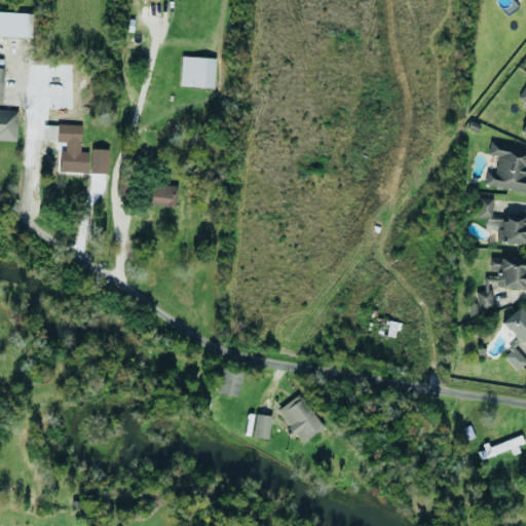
[(0,36),(31,37),(32,13),(0,11),(0,36)]
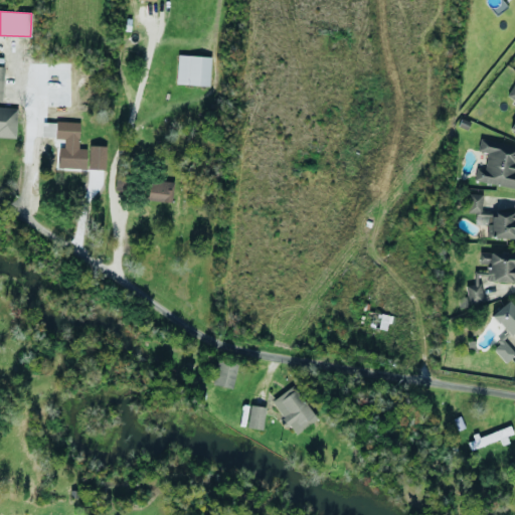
[(209,56),(176,55),(175,84),(208,86),(209,56)]
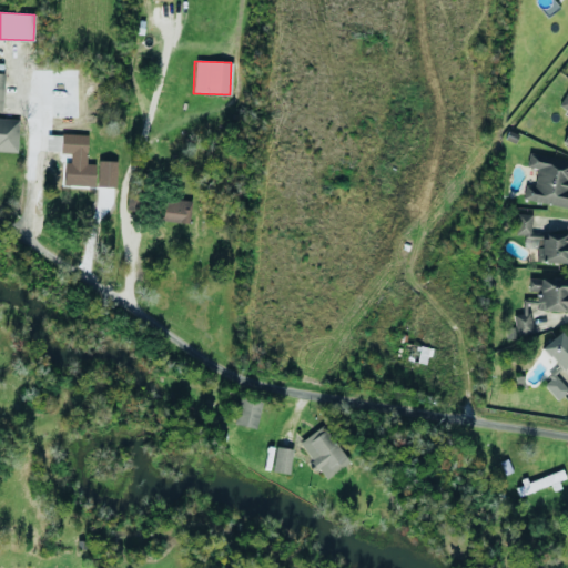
[(0,150),(17,151),(18,120),(0,118),(0,98),(1,73),(0,72),(0,150)]
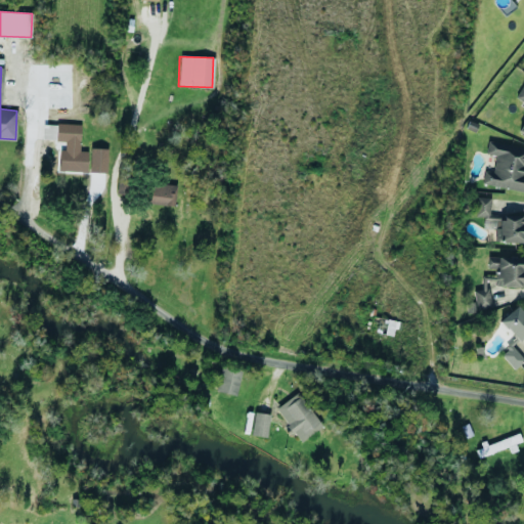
[(521,105),(523,107),(523,81),(515,97),(523,102),(521,105)]
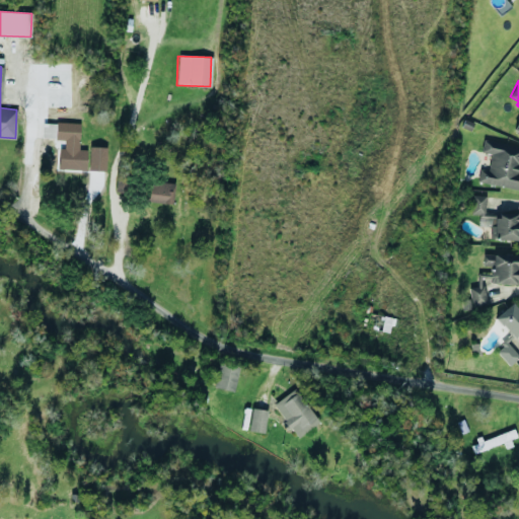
[(58,169),(85,170),(86,150),(78,149),(79,123),(56,123),(55,140),(65,140),(64,149),(59,149),(58,169)]
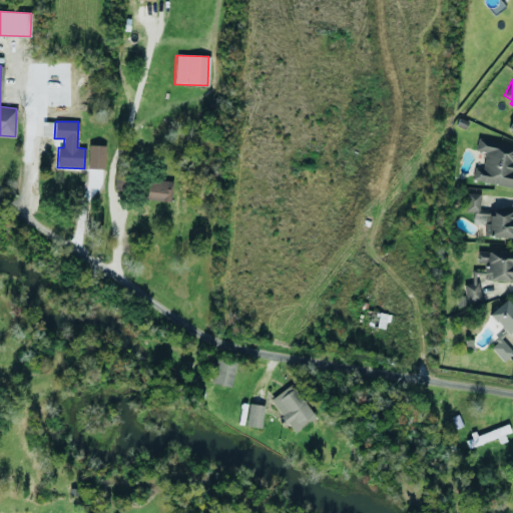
[(512,144),(477,138),(474,150),(485,152),(482,168),(473,167),(471,179),(512,187),(512,144)]
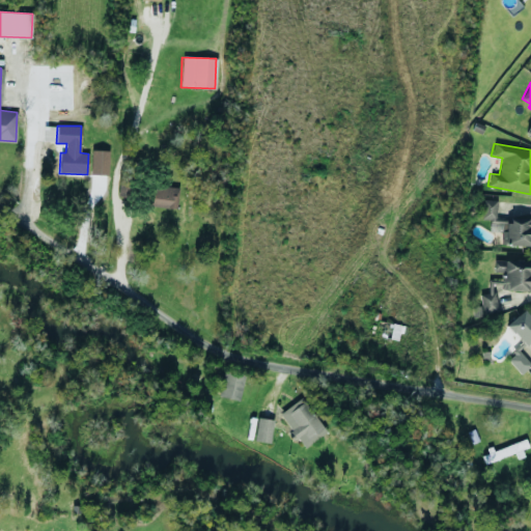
[(90,174),(107,175),(108,150),(91,149),(90,174)]
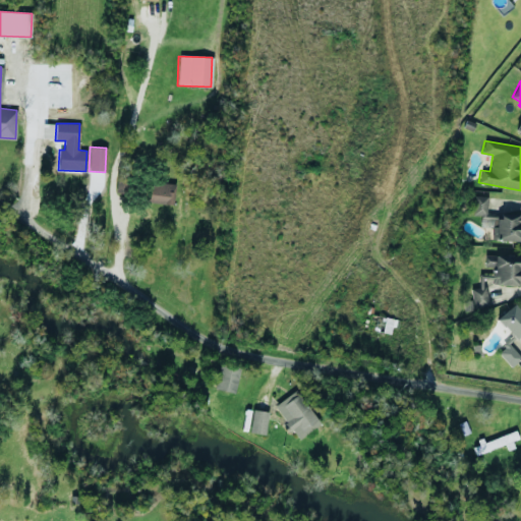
[(115,192),(124,193),(124,172),(116,172),(115,192)]
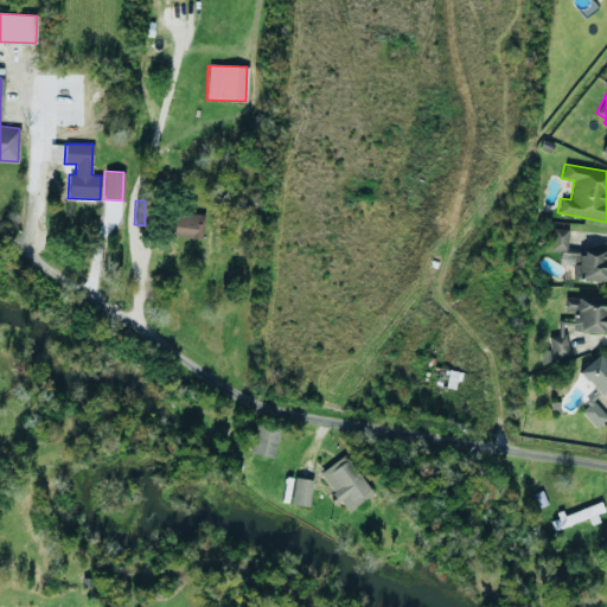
[(200,240),(205,216),(172,211),(168,235),(200,240)]
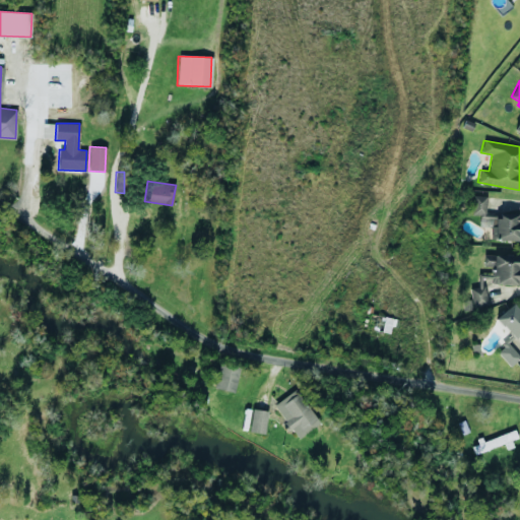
[(489,239),(519,241),(519,222),(517,222),(517,215),(485,213),(485,196),(472,195),(471,215),(491,216),(489,239)]
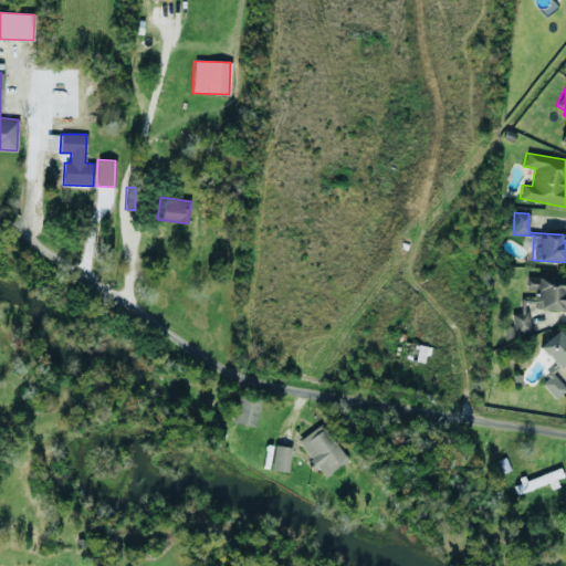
[(564,279),(526,278),(526,289),(535,290),(534,308),(563,310),(564,279)]
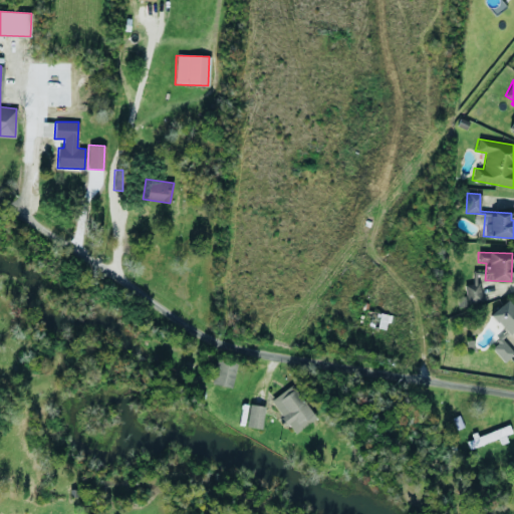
[(466,295),(457,297),(459,306),(482,302),(478,282),(464,285),(466,295)]
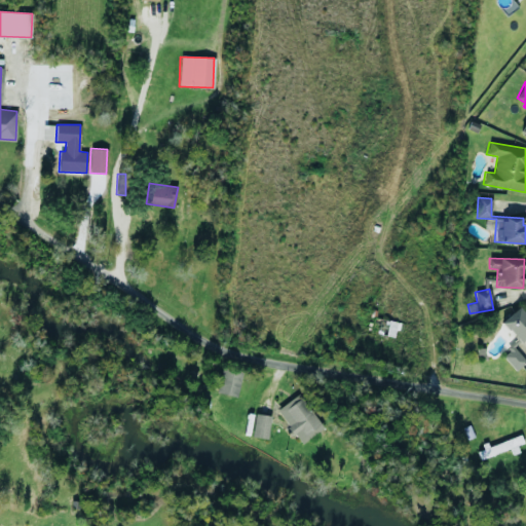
[(518,343),(525,336),(525,312),(521,306),(501,321),(518,343)]
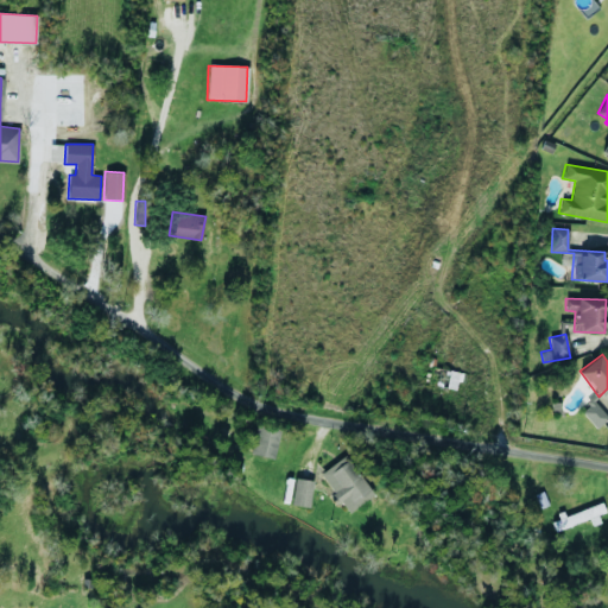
[(426,385),(443,387),(457,390),(460,372),(430,367),(426,385)]
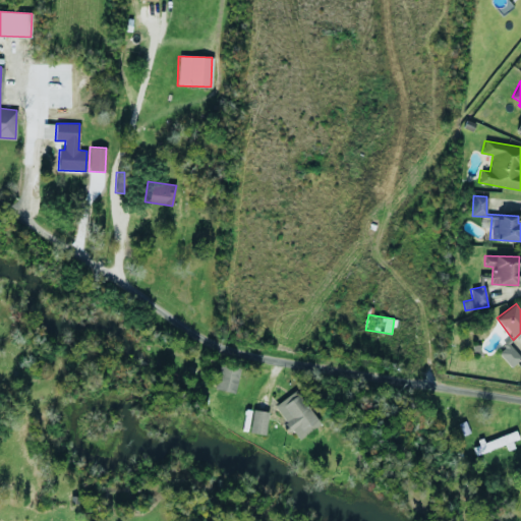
[(520,358),(507,342),(497,352),(511,367),(520,358)]
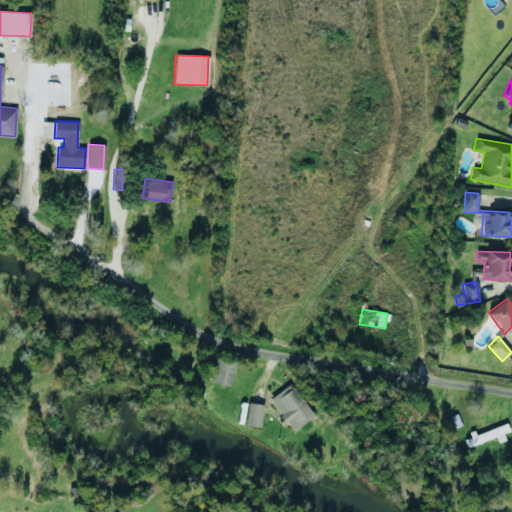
[(210,383),(231,385),(234,361),(214,358),(210,383)]
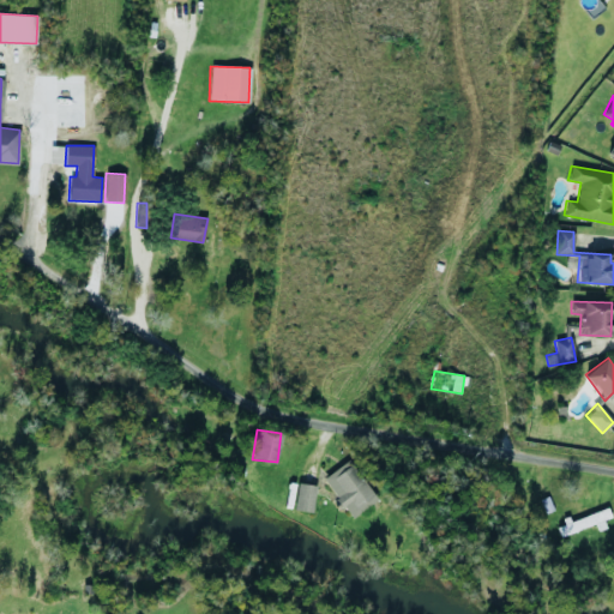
[(350,518),(377,499),(348,459),(321,479),(350,518)]
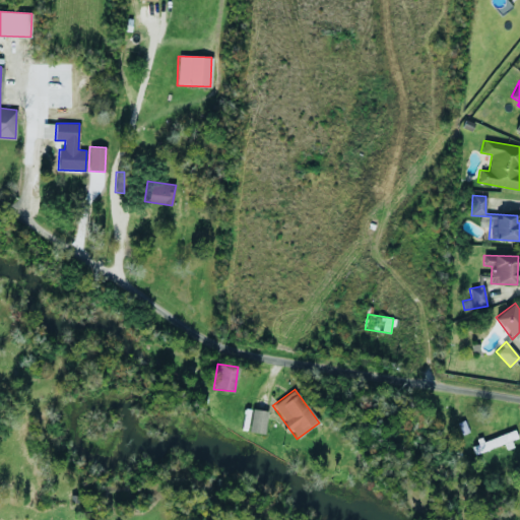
[(249,432),(265,434),(266,410),(251,409),(249,432)]
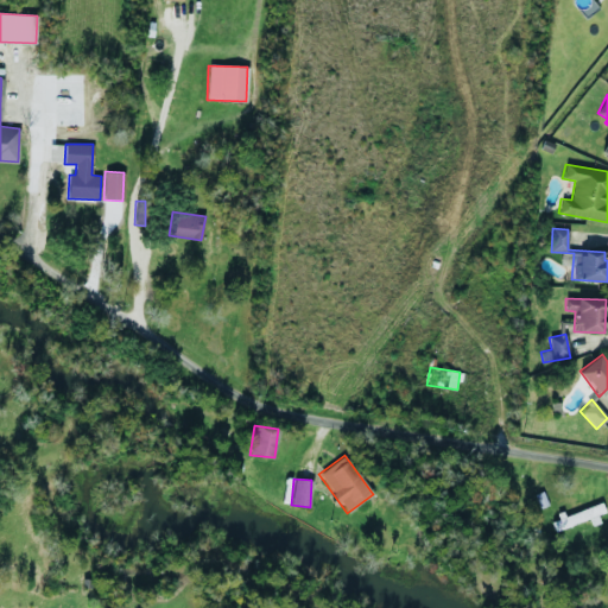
[(589,519),(590,525),(599,524),(596,514),(605,512),(602,504),(550,518),(553,530),(589,519)]
